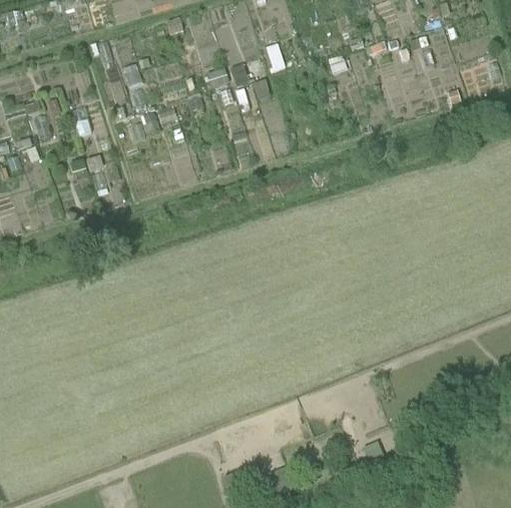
[(23,11),(7,14),(9,26),(25,22),(23,11)]
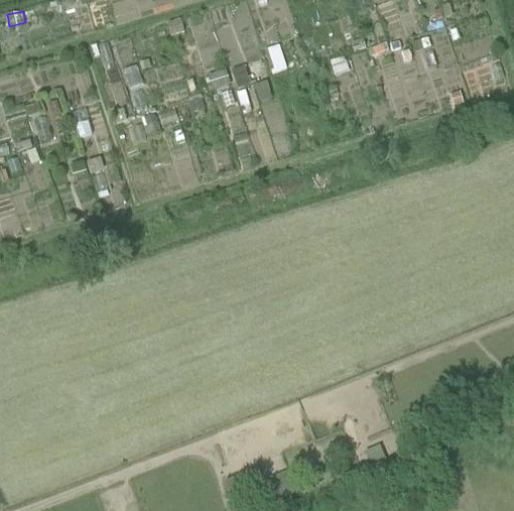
[(181,17),(168,20),(172,33),(184,30),(181,17)]
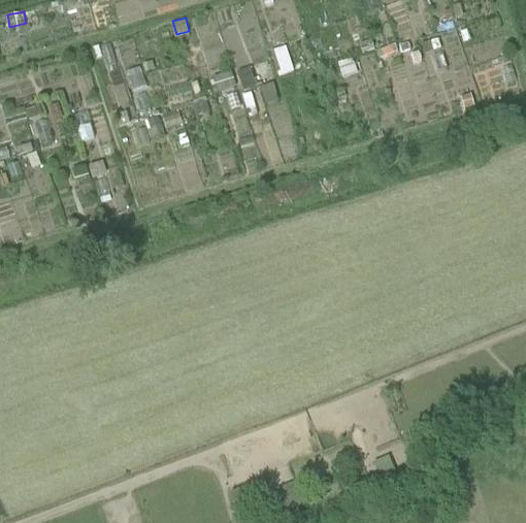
[(372,37),(360,41),(363,51),(375,47),(372,37)]
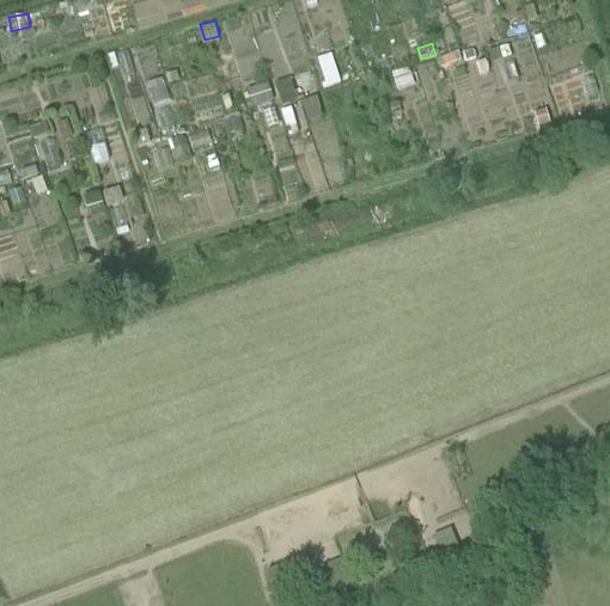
[(474,47),(464,50),(467,57),(476,55),(474,47)]
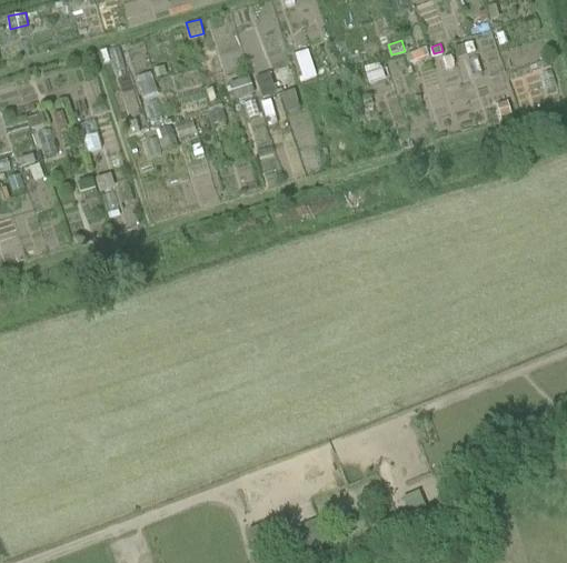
[(411,51),(407,53),(410,62),(415,60),(416,61),(430,56),(427,46),(411,51)]
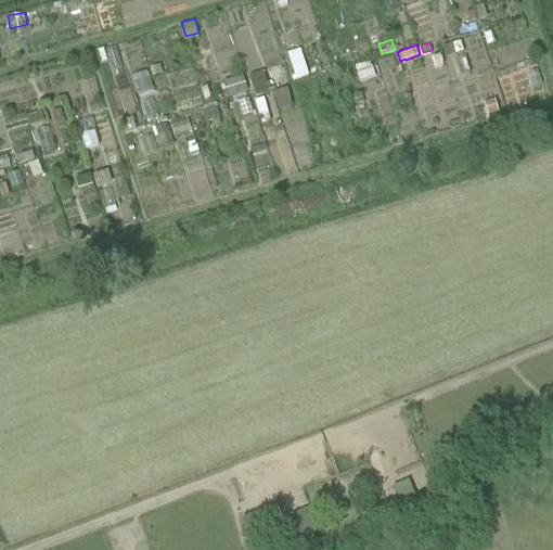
[(299,46),(286,50),(295,76),(308,72),(299,46)]
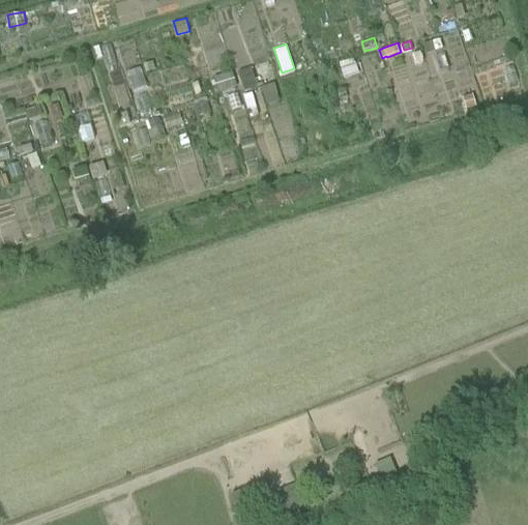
[(268,57),(238,70),(244,84),(274,71),(268,57)]
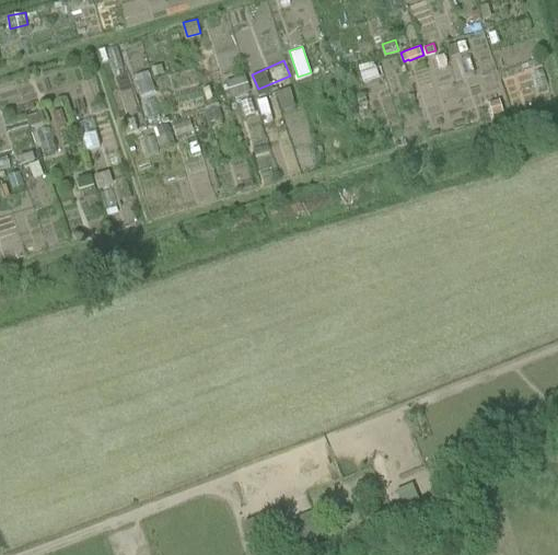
[(369,61),(359,65),(361,72),(371,69),(369,61)]
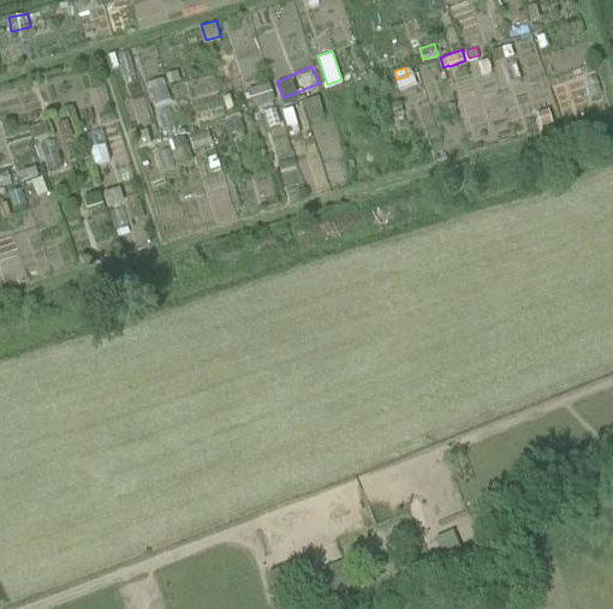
[(165,83),(150,88),(156,102),(171,97),(165,83)]
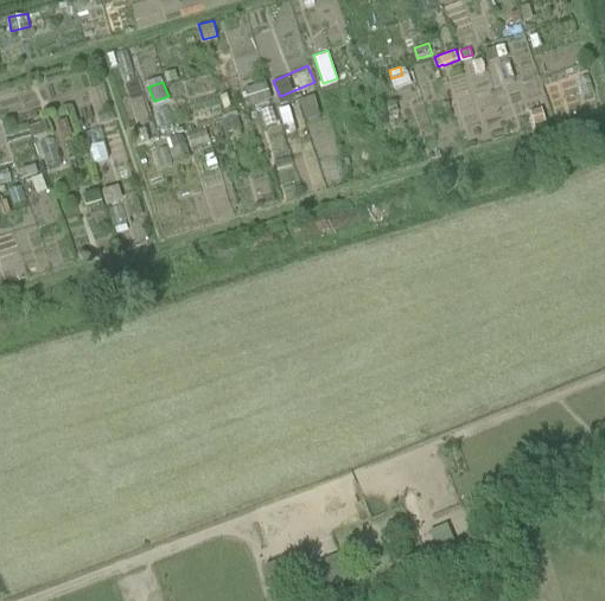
[(542,106),(532,109),(535,123),(546,120),(542,106)]
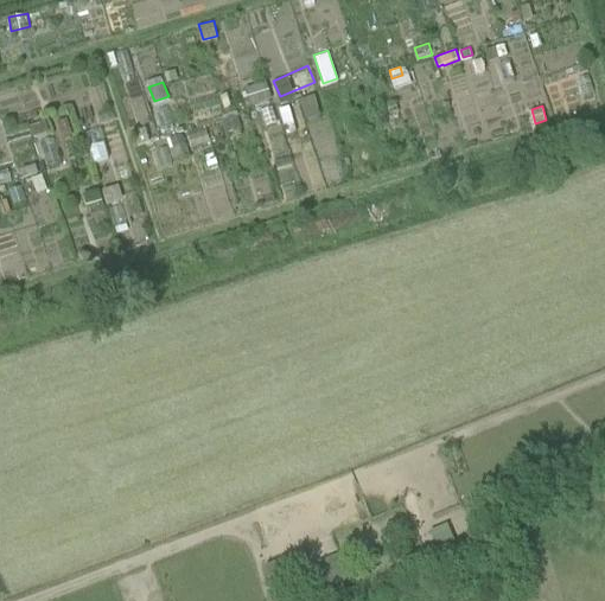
[(240,116),(223,120),(227,132),(242,127),(240,116)]
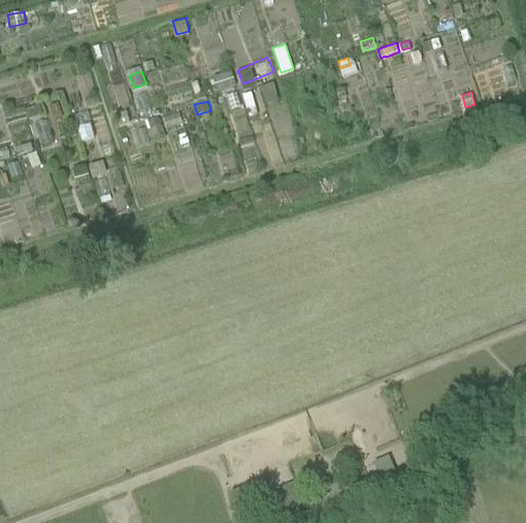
[(159,115),(149,119),(151,127),(162,123),(159,115)]
